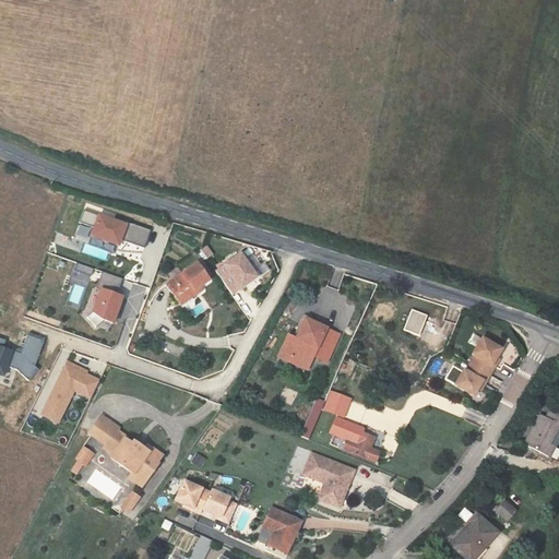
[(117,218),(86,207),(82,219),(97,225),(94,233),(121,244),(123,237),(146,246),(153,228),(118,215),(117,218)]
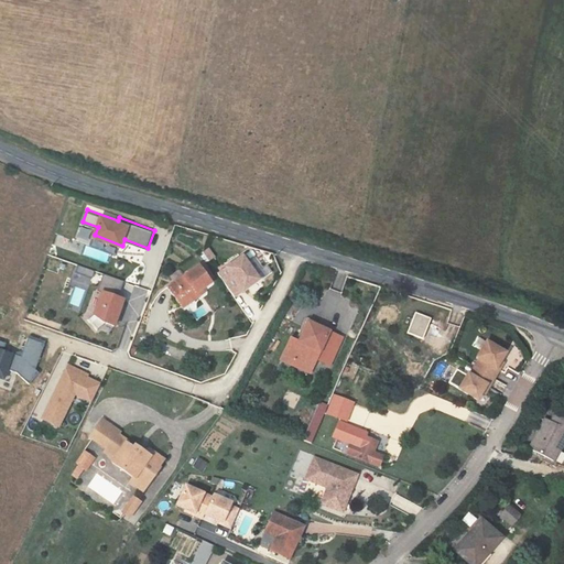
[(208,248),(201,251),(206,262),(214,258),(208,248)]
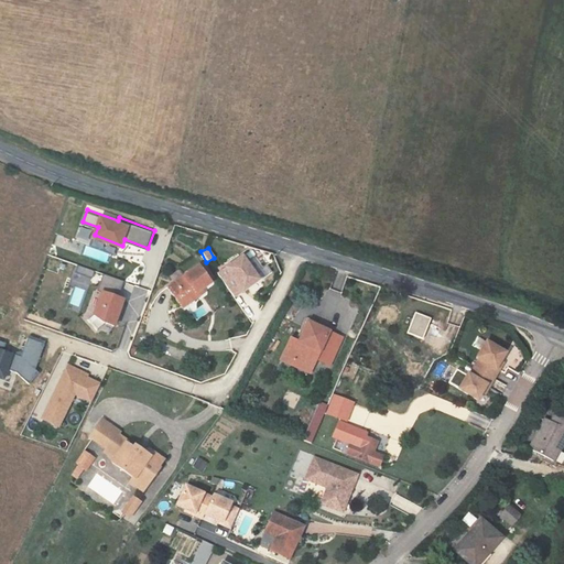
[(246,255),(221,272),(237,295),(262,278),(246,255)]
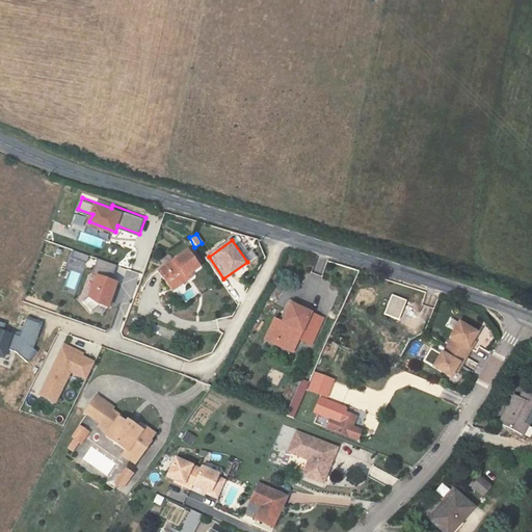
[(190,248),(161,268),(173,285),(202,265),(190,248)]
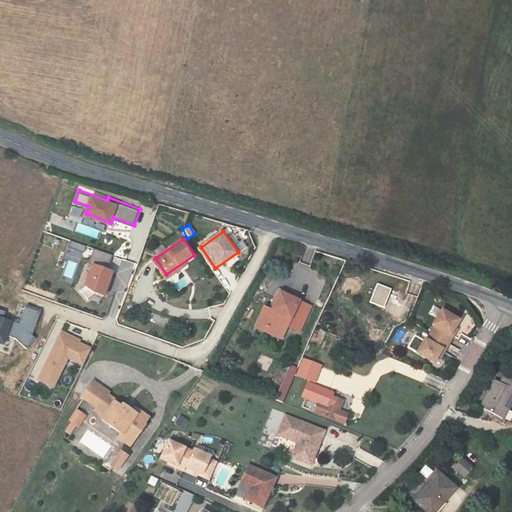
[(112,254),(93,247),(88,263),(92,264),(85,284),(79,289),(88,299),(96,292),(103,295),(107,282),(112,271),(107,269),(112,254)]
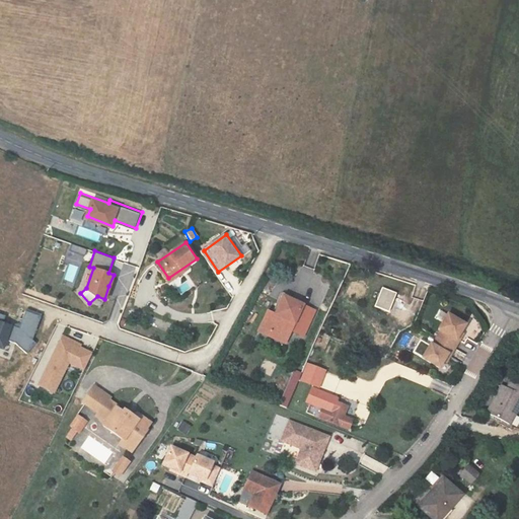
[(188,265),(168,278),(170,281),(190,268),(188,265)]
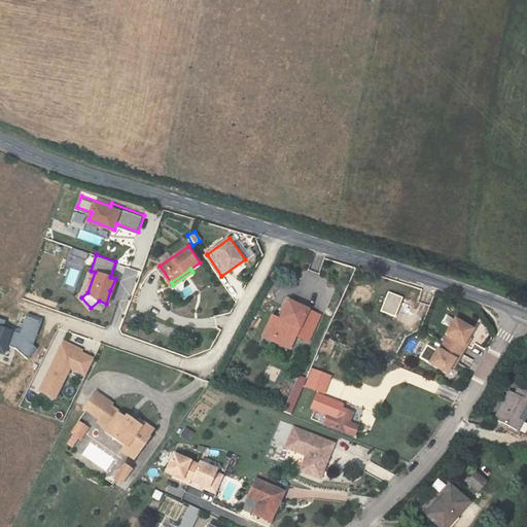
[(401,297),(387,291),(380,311),(394,317),(401,297)]
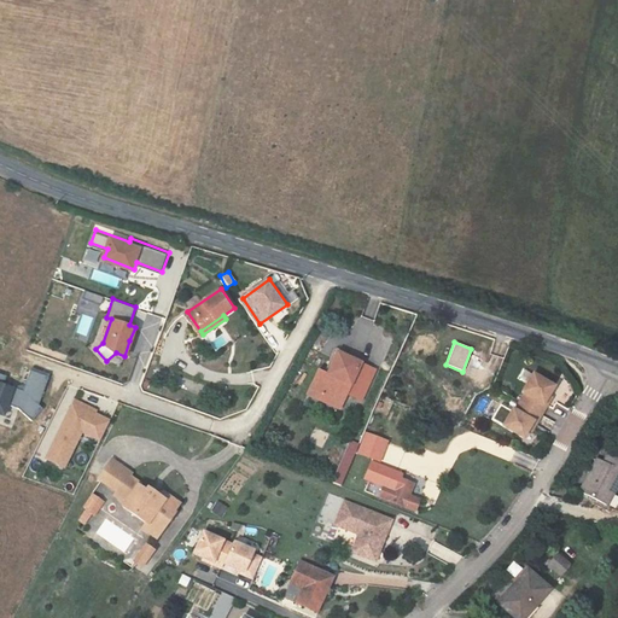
[(361,402),(374,373),(338,356),(340,351),(336,350),(332,357),(336,359),(328,374),(319,371),(308,396),(337,409),(344,395),(361,402)]
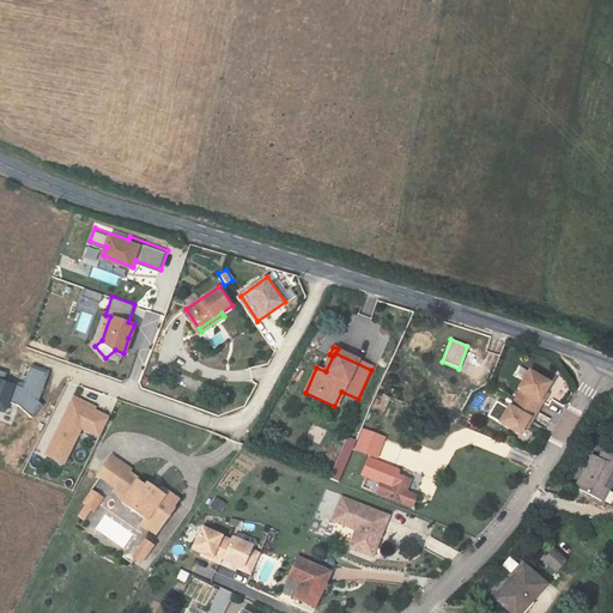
[(6,372),(0,370),(0,410),(4,412),(7,401),(18,405),(31,417),(43,405),(38,400),(48,372),(30,366),(28,371),(23,386),(13,383),(12,382),(11,384),(2,381),(6,372)]
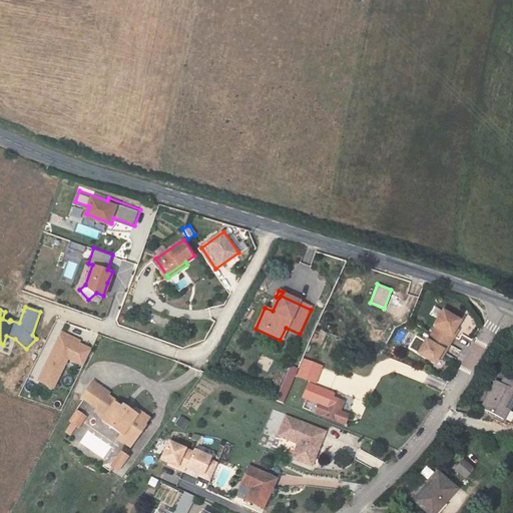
[(23,311),(11,321),(19,323),(23,311)]
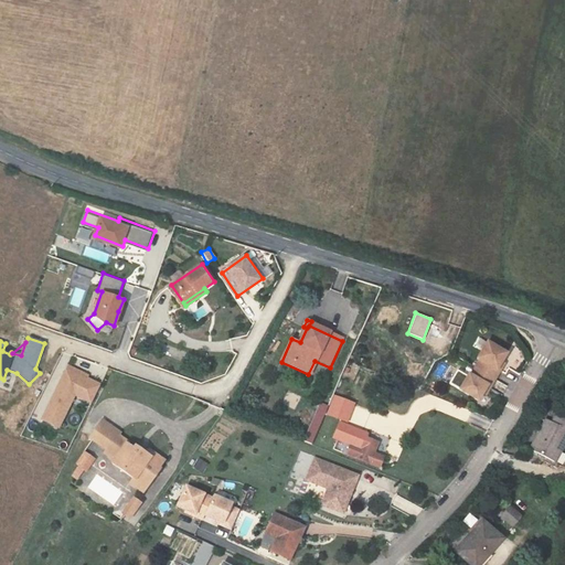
[(472,368),(493,380),(498,371),(494,370),(499,361),(504,353),(484,342),(475,359),(477,360),(472,368)]
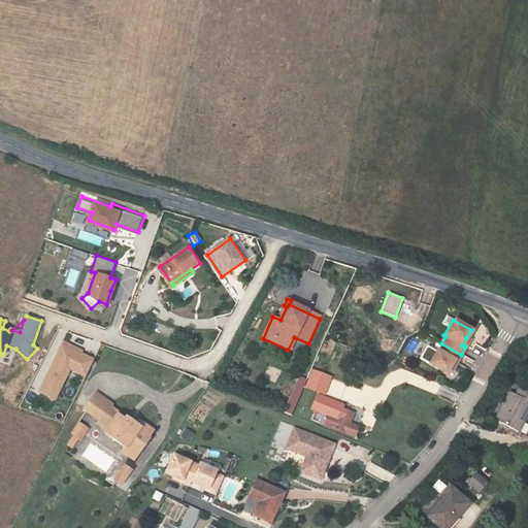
[(81,351),(64,342),(47,378),(51,380),(48,384),(46,383),(41,394),(57,400),(70,369),(87,376),(94,359),(85,355),(83,358),(79,357),(81,351)]
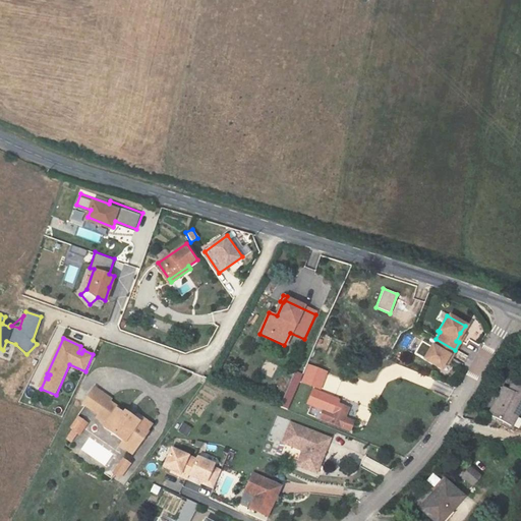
[(450,357),(455,350),(436,339),(431,346),(430,345),(421,360),(440,370),(443,363),(448,356),(450,357)]
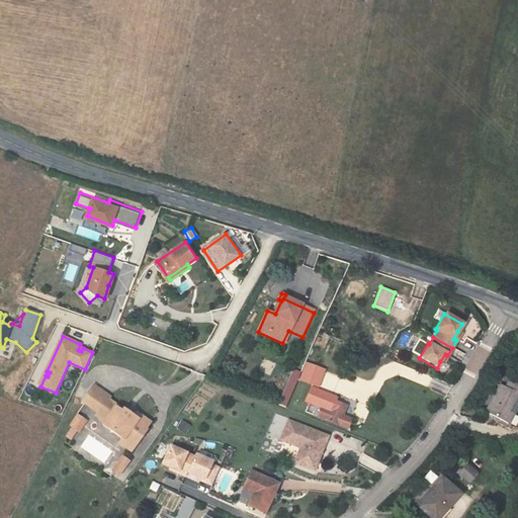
[(325,370),(306,363),(298,378),(319,385),(325,370)]
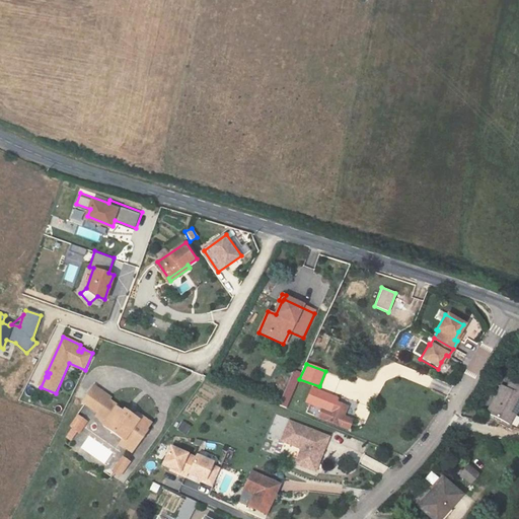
[(488,411),(511,424),(518,406),(518,382),(513,379),(509,386),(502,383),(488,411)]
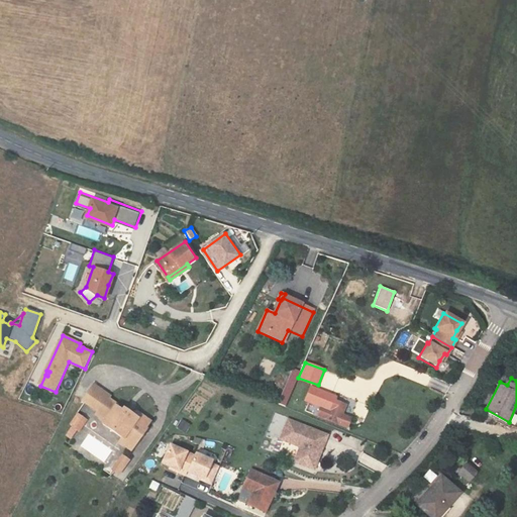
[(109,398),(93,387),(82,402),(97,413),(95,416),(104,422),(101,426),(121,440),(118,444),(128,452),(138,439),(137,438),(147,424),(135,414),(132,418),(126,414),(124,416),(115,409),(116,407),(107,400),(109,398)]
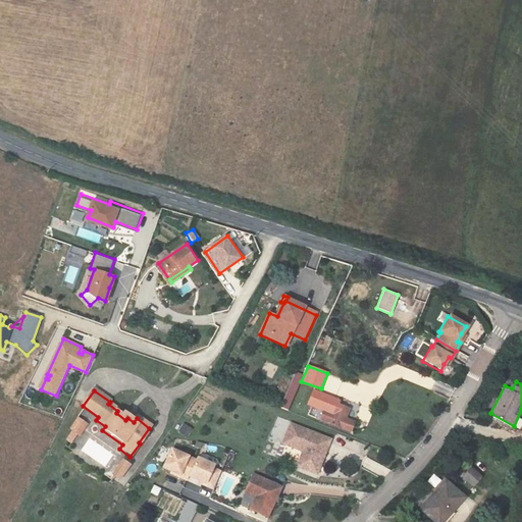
[(338,401),(314,390),(308,406),(323,412),(319,422),(350,432),(353,424),(345,420),(348,411),(336,406),(338,401)]
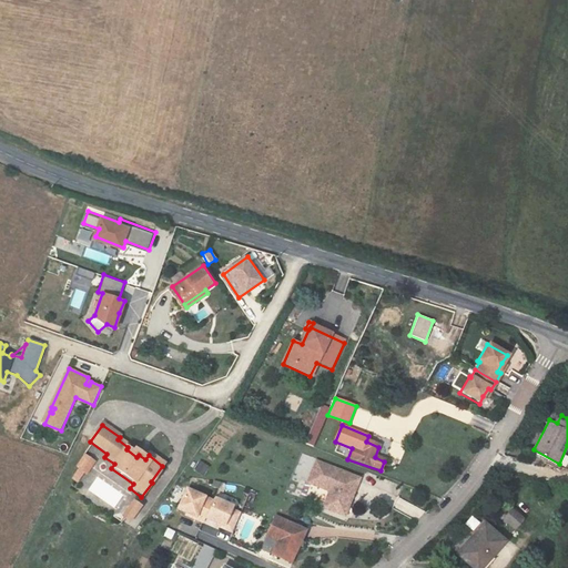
[(67,475),(75,484),(95,464),(87,455),(67,475)]
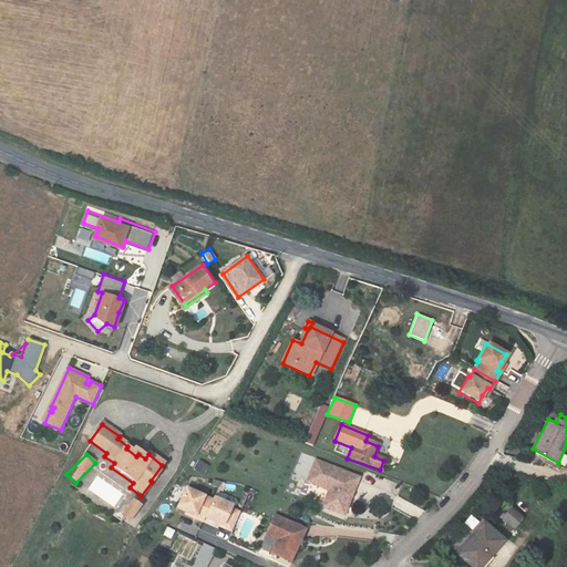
[(204,475),(209,465),(199,460),(193,470),(204,475)]
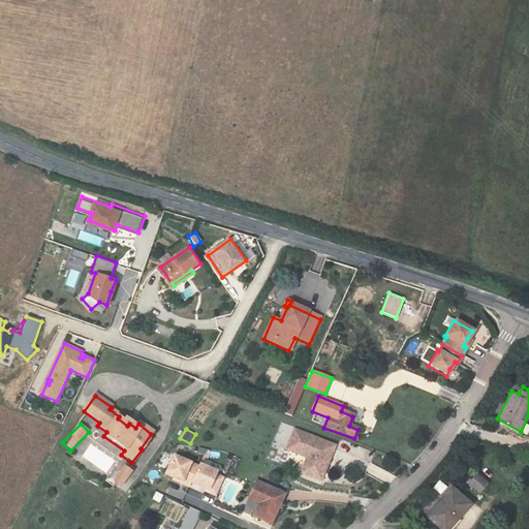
[(301,474),(321,480),(334,445),(293,431),(286,450),(307,458),(301,474)]
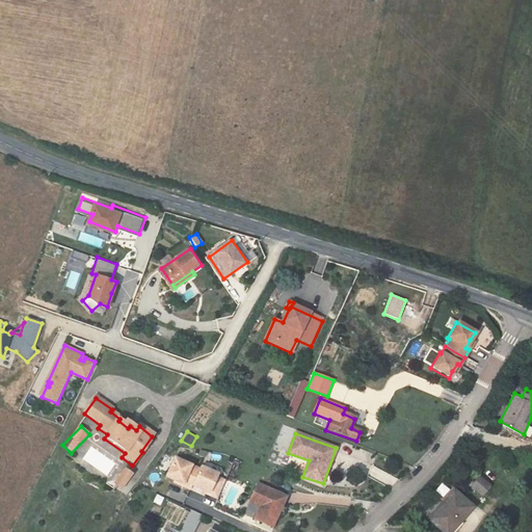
[(191,466),(165,456),(158,475),(166,479),(175,482),(175,483),(183,486),(191,466)]
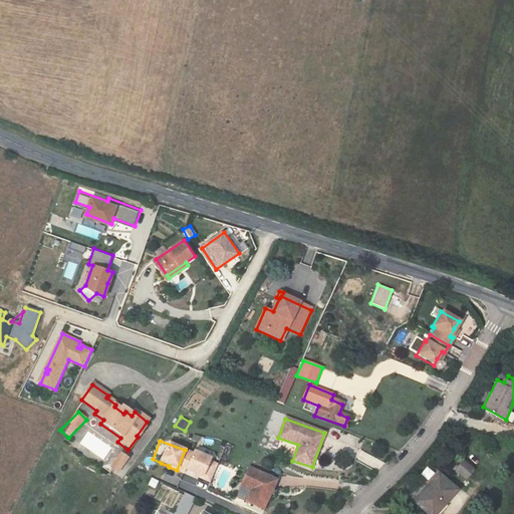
[(203,454),(186,448),(185,450),(179,466),(187,470),(195,473),(195,474),(202,477),(209,458),(202,456),(203,454)]
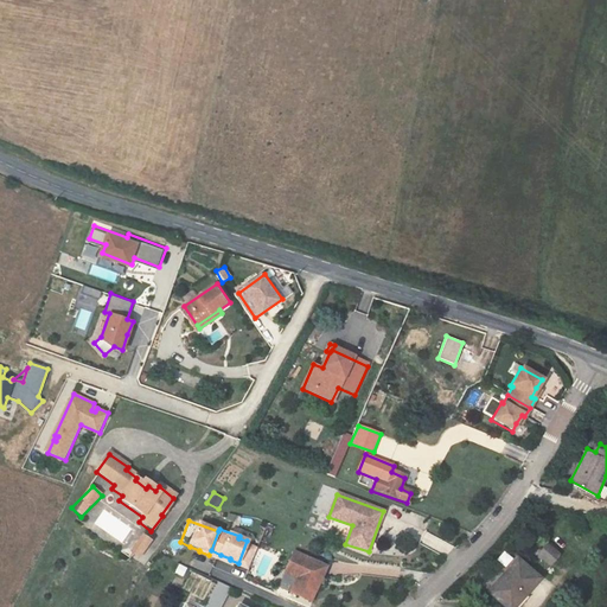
[(152,540),(145,535),(132,554),(140,558),(152,540)]
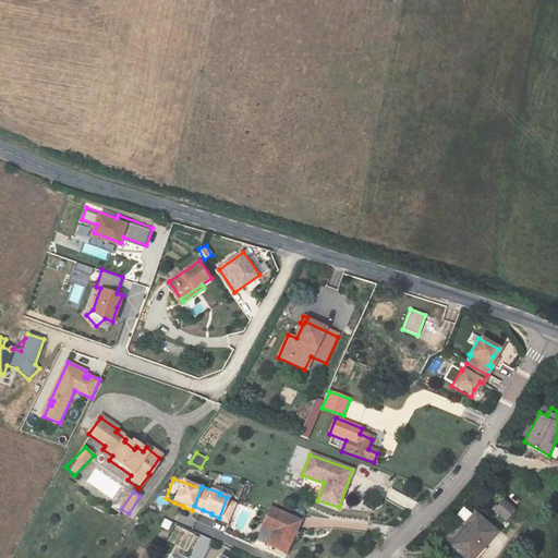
[(511,496),(505,504),(516,513),(522,506),(511,496)]
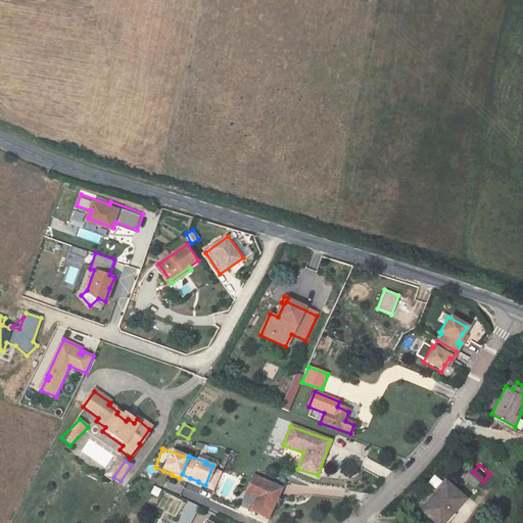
[(433,476),(429,483),(436,488),(441,480),(433,476)]
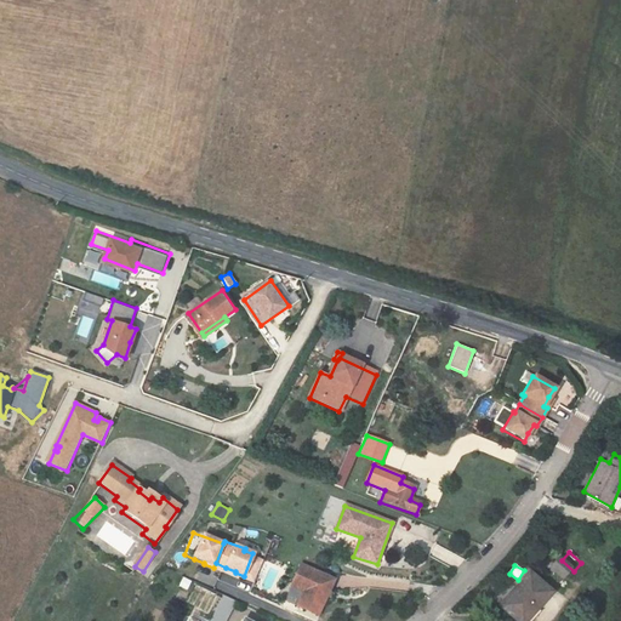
[(301,609),(319,616),(335,582),(301,569),(294,587),(308,593),(301,609)]
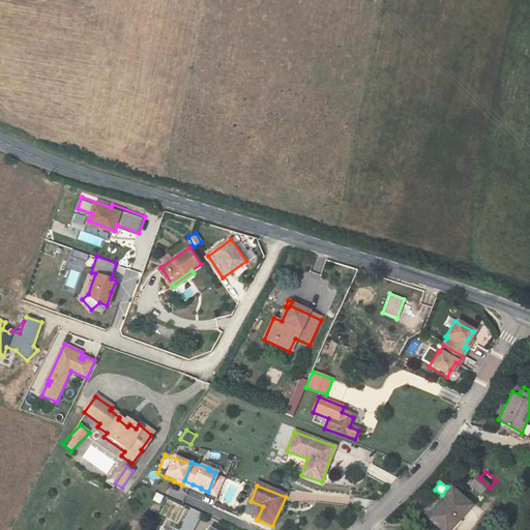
[(452,491),(424,518),(435,529),(447,529),(471,508),(452,491)]
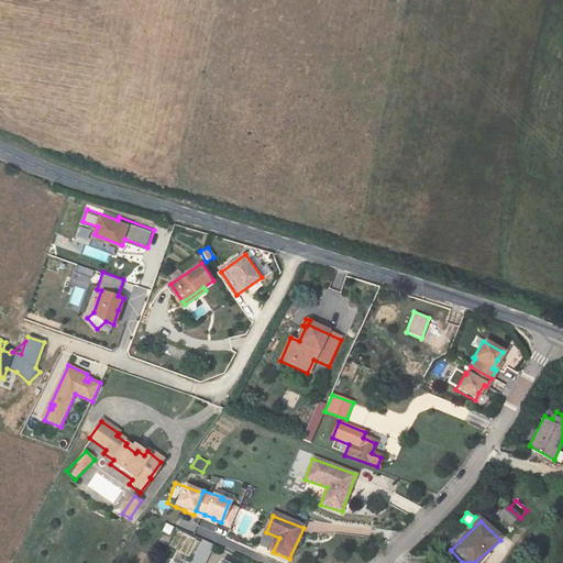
[(201,539),(190,562),(206,562),(214,544),(201,539)]
